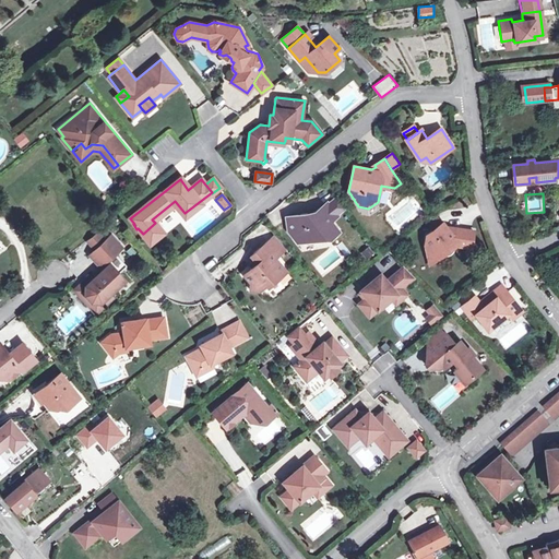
[(335,199),(330,204),(337,215),(344,210),(335,199)]
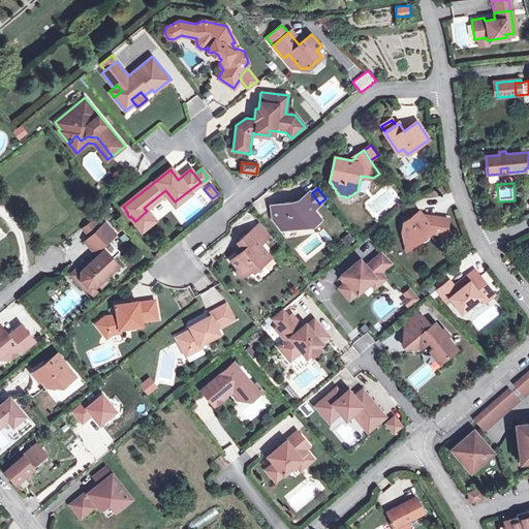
[(314,209),(320,205),(319,204),(312,193),(311,191),(297,199),(290,201),(271,206),(273,219),(281,229),(289,228),(294,224),(310,222),(313,225),(321,218),(314,209)]
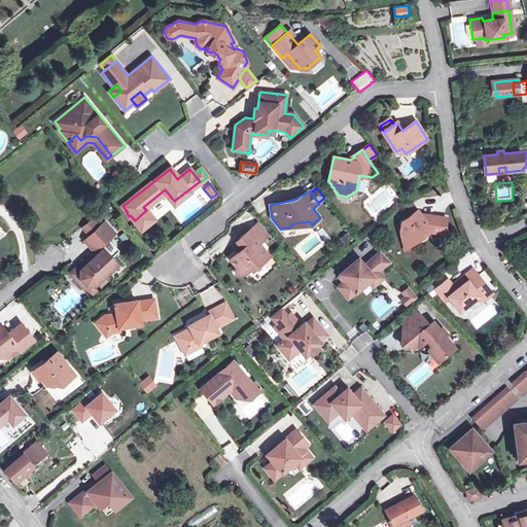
[(403,211),(409,217),(416,211),(412,206),(403,211)]
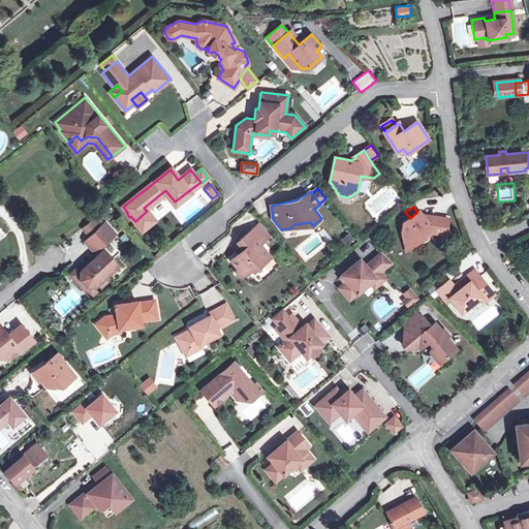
[(154,220),(147,211),(135,221),(142,229),(154,220)]
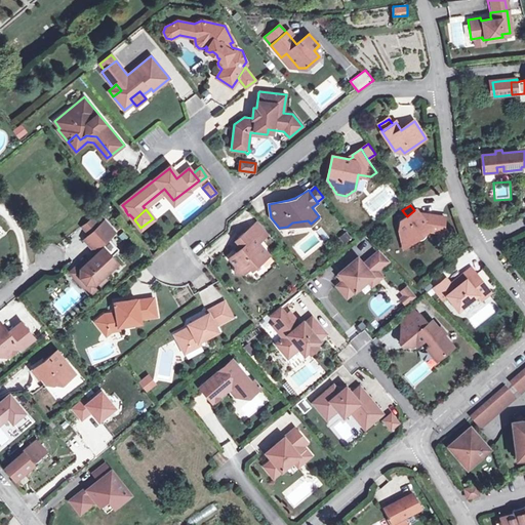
[(414,210),(407,216),(401,221),(402,230),(407,241),(415,241),(428,231),(443,233),(445,216),(426,214),(426,215),(420,214),(415,209),(414,210)]
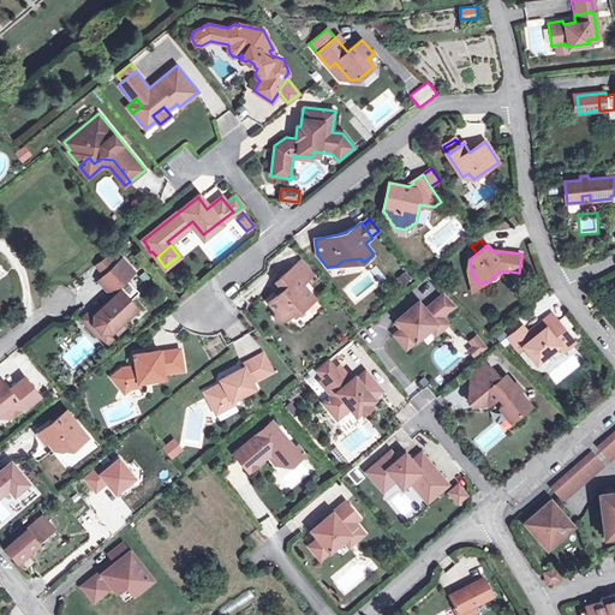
[(97,264),(105,274),(114,264),(107,256),(97,264)]
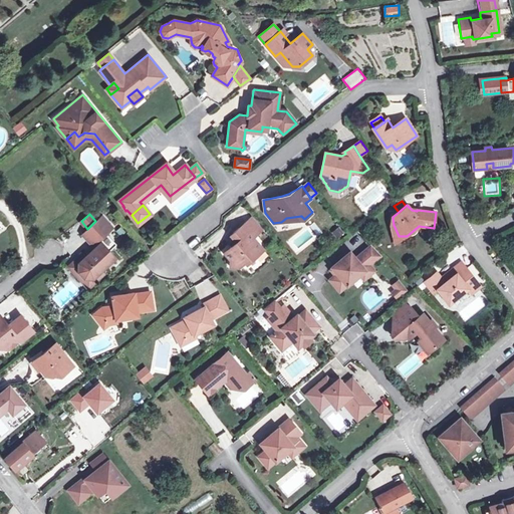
[(88,256),(79,264),(79,271),(84,276),(92,277),(100,270),(115,256),(109,250),(116,244),(107,234),(112,229),(100,217),(95,221),(87,229),(82,234),(93,246),(95,244),(97,246),(93,251),(92,250),(90,249),(87,252),(87,254),(88,256)]
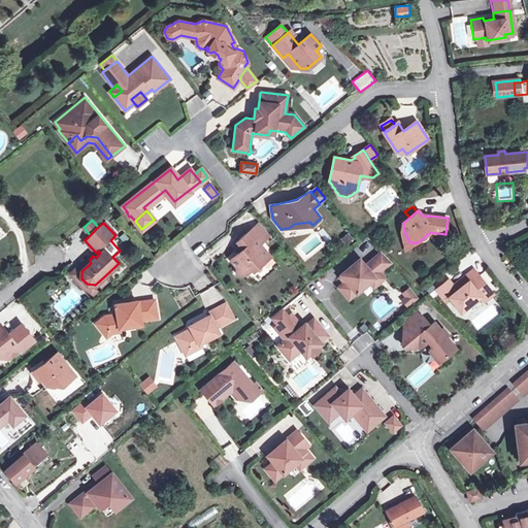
[(259,225),(253,231),(264,243),(270,237),(259,225)]
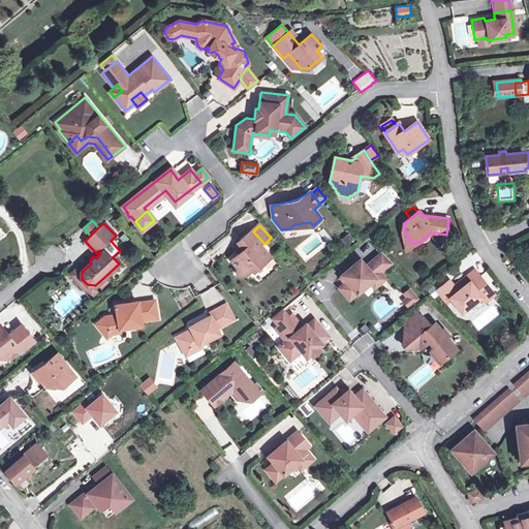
[(262,246),(265,244),(253,231),(239,245),(245,252),(232,262),(238,268),(237,275),(246,275),(252,270),(253,272),(262,265),(261,262),(270,254),(262,246)]
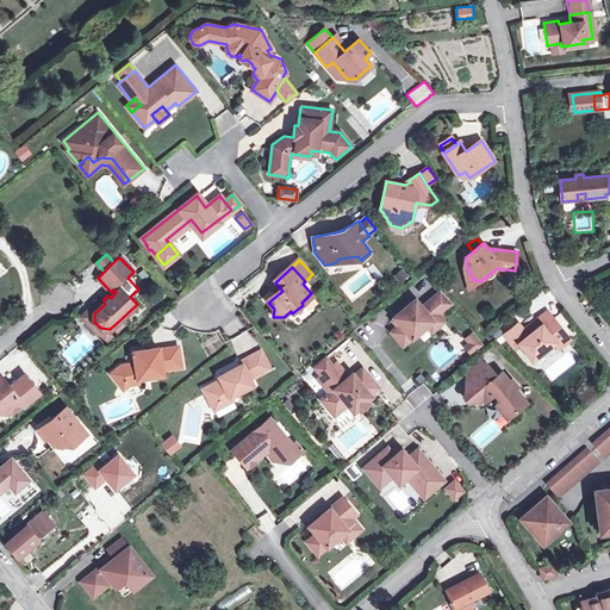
[(471,290),(483,280),(473,280),(467,267),(471,290)]
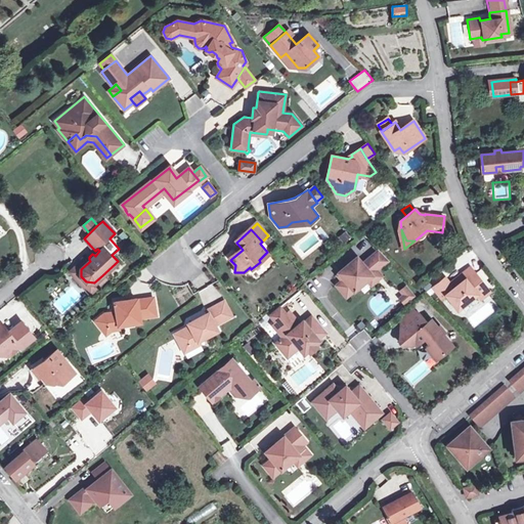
[(377,251),(370,256),(380,266),(387,261),(377,251)]
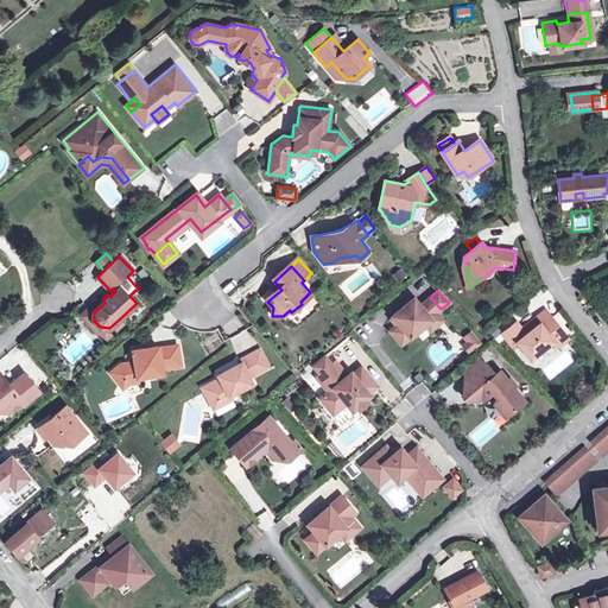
[(310,292),(301,302),(302,304),(312,295),(310,292)]
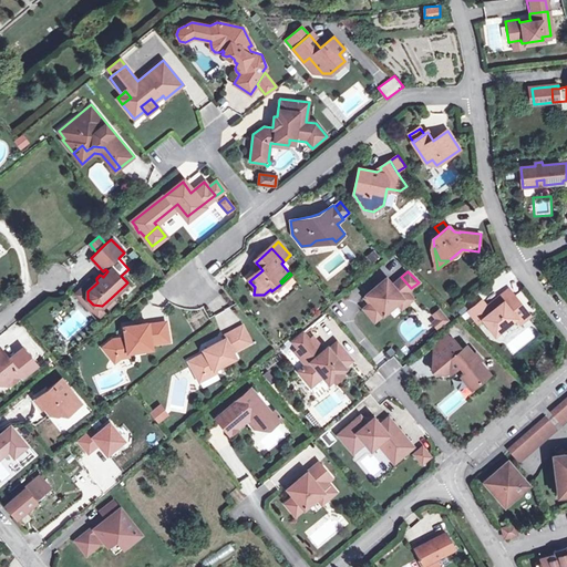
[(406,292),(411,288),(401,277),(391,286),(385,278),(366,295),(372,302),(369,305),(363,309),(374,321),(397,302),(408,294),(406,292)]
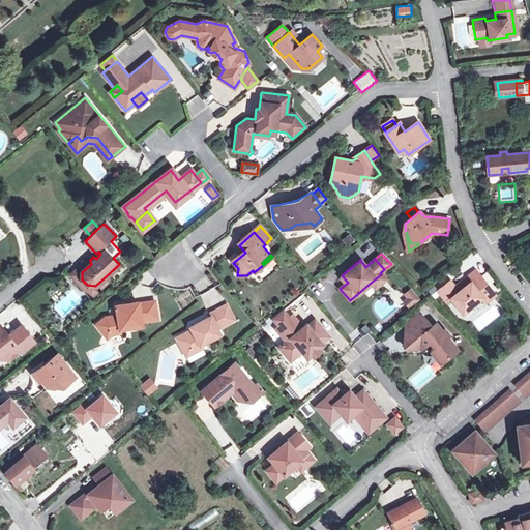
[(82,272),(89,266),(84,262),(70,275),(91,297),(107,283),(104,278),(95,286),(87,285),(82,280),(82,272)]
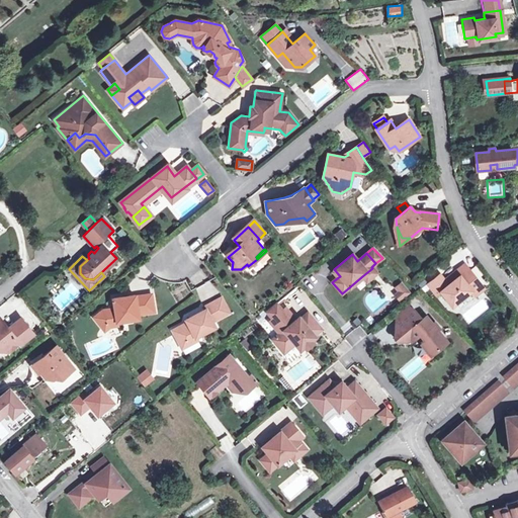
[(441,274),(429,284),(449,309),(472,289),(477,294),(486,287),(467,265),(458,272),(460,275),(449,284),(441,274)]
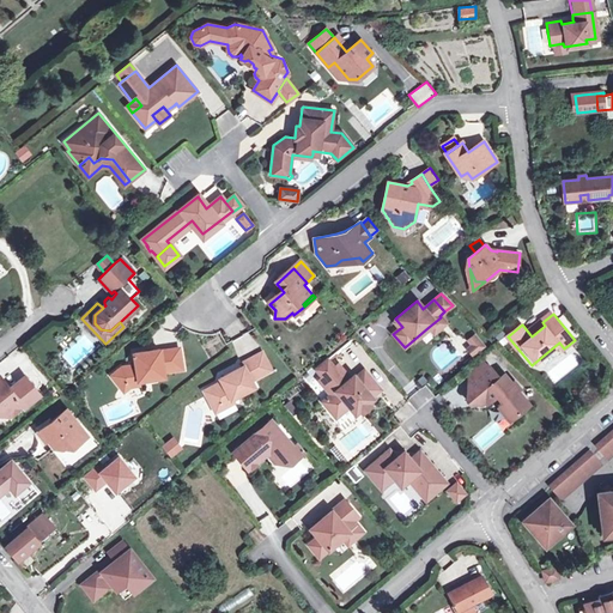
[(441,317),(429,327),(434,334),(447,323),(441,317)]
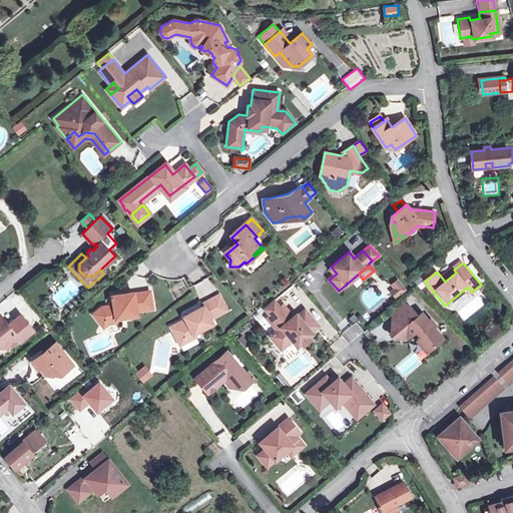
[(337,274),(331,267),(329,269),(334,276),(337,274)]
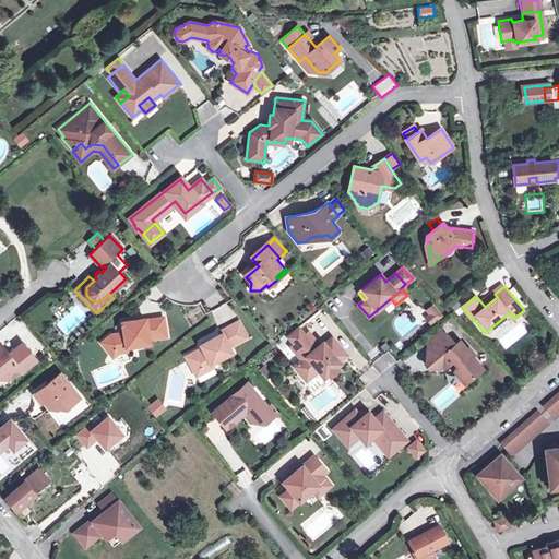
[(218,325),(235,317),(227,301),(211,310),(218,325)]
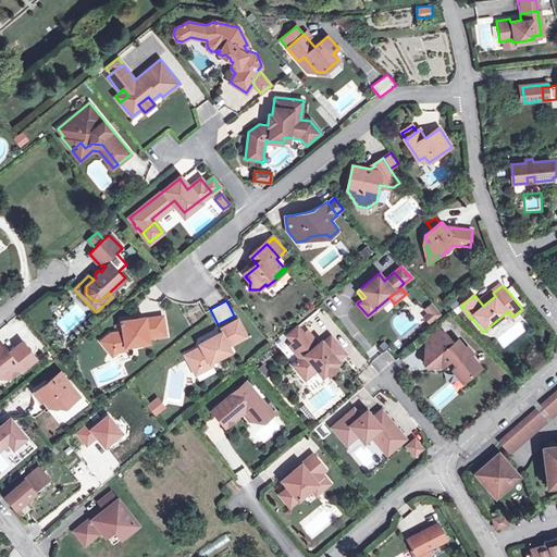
[(430,322),(441,313),(432,304),(425,309),(429,312),(424,317),(430,322)]
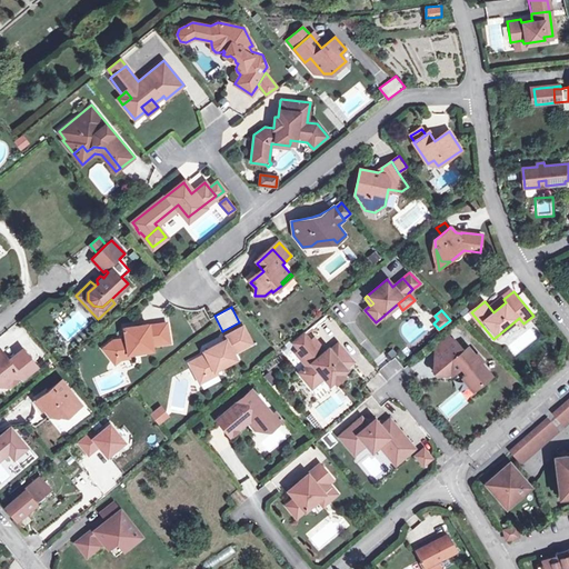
[(105,348),(113,360),(120,355),(129,353),(152,349),(152,345),(170,342),(168,323),(150,326),(149,325),(126,327),(127,338),(113,340),(105,348)]
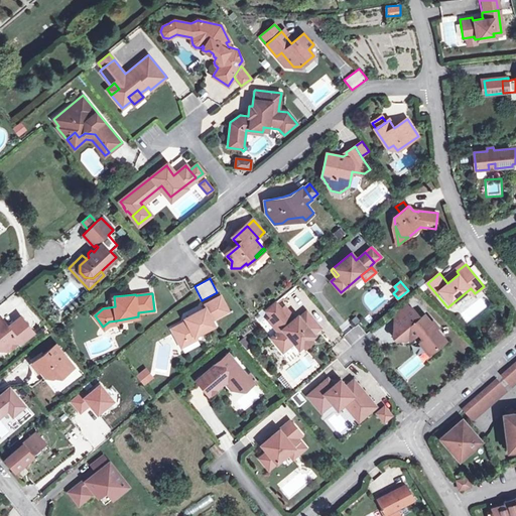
[(223,298),(219,299),(226,312),(229,311),(223,298)]
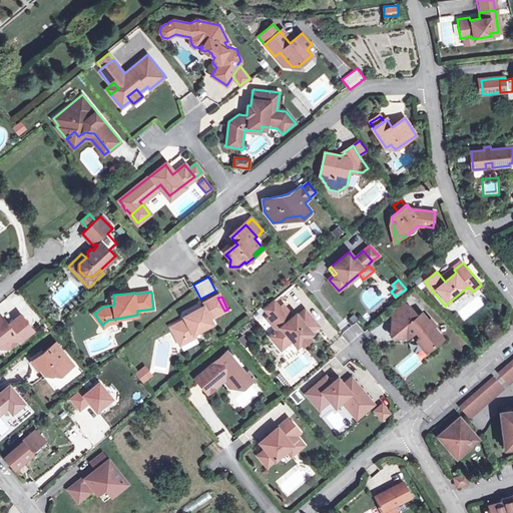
[(171,328),(179,342),(194,334),(213,324),(210,319),(224,311),(217,298),(203,305),(204,307),(185,317),(186,320),(171,328)]
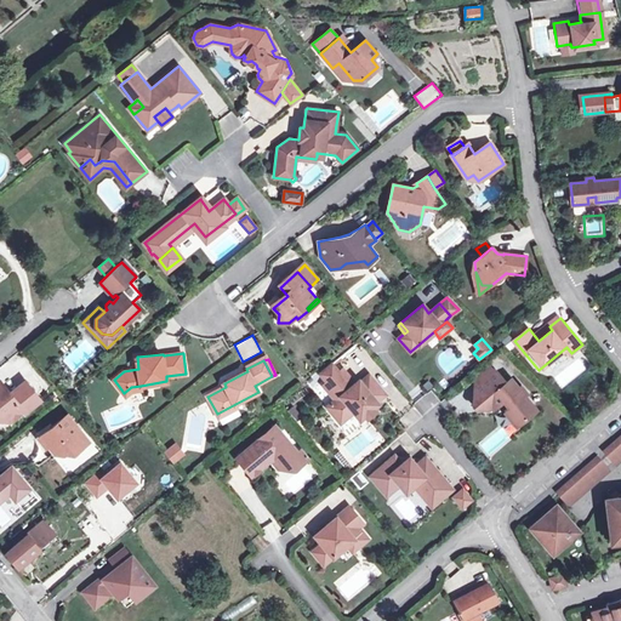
[(339,372),(332,364),(320,374),(328,382),(339,372)]
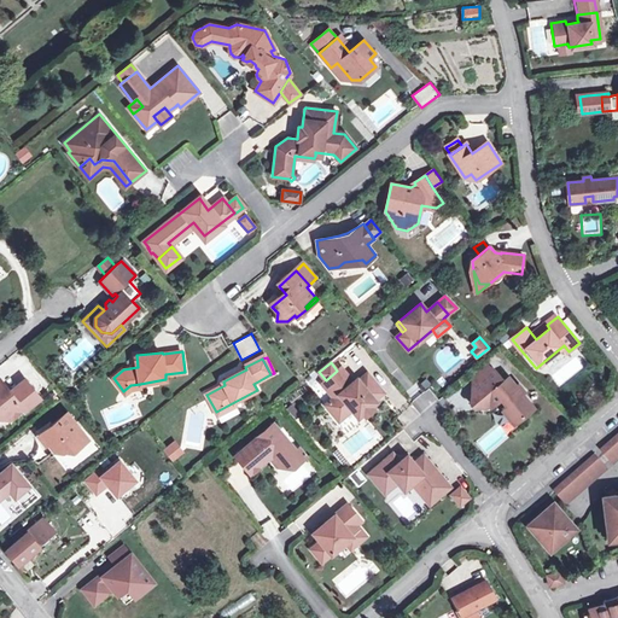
[(326,380),(321,384),(333,398),(342,408),(347,404),(351,410),(357,417),(362,413),(371,406),(377,401),(375,400),(384,392),(367,373),(361,379),(360,385),(355,384),(354,382),(342,367),(337,371),(326,380)]
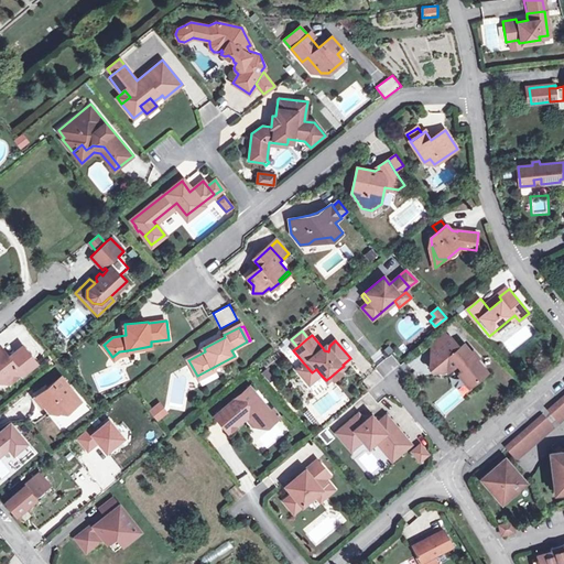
[(443,335),(433,342),(437,348),(447,340),(443,335)]
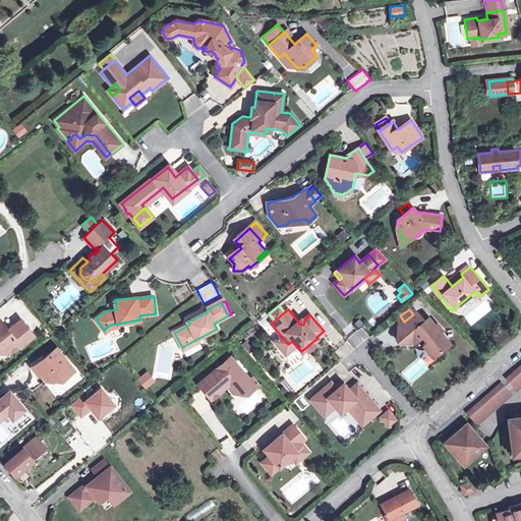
[(413,314),(404,322),(398,327),(397,340),(398,342),(404,342),(414,334),(417,338),(418,339),(421,337),(425,341),(422,344),(433,355),(450,341),(440,330),(442,328),(437,324),(435,326),(428,317),(424,321),(416,311),(413,314)]
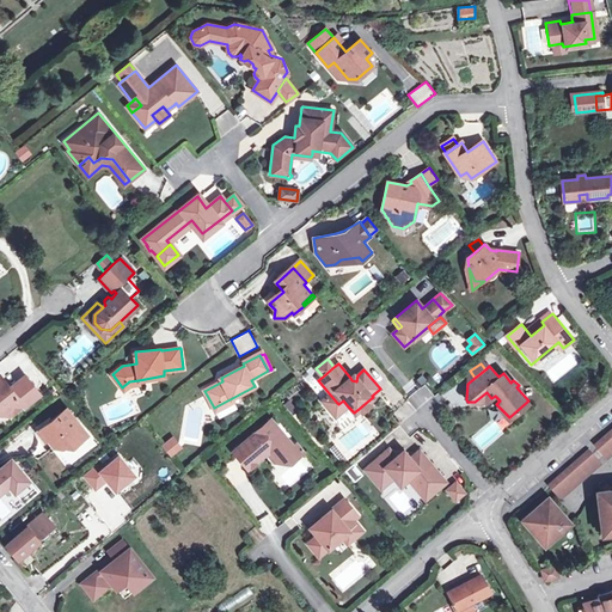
[(10,387),(0,374),(0,412),(10,414),(23,404),(24,407),(41,393),(25,374),(10,387)]
